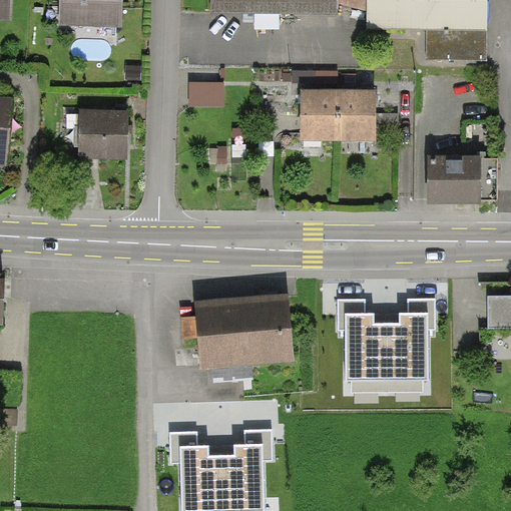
[(0,19),(9,20),(9,0),(0,0),(0,19)]
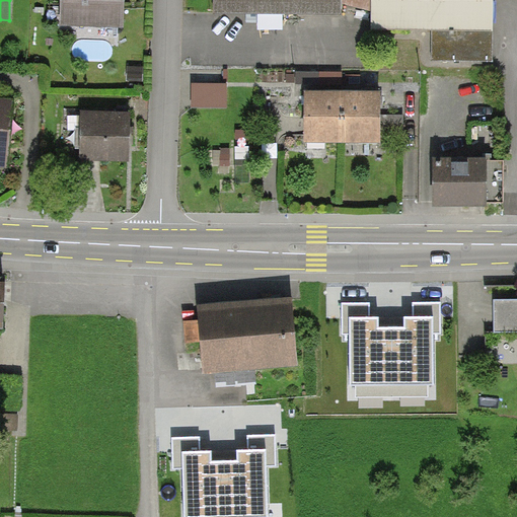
[(59,0),(58,23),(121,25),(122,0),(59,0)]
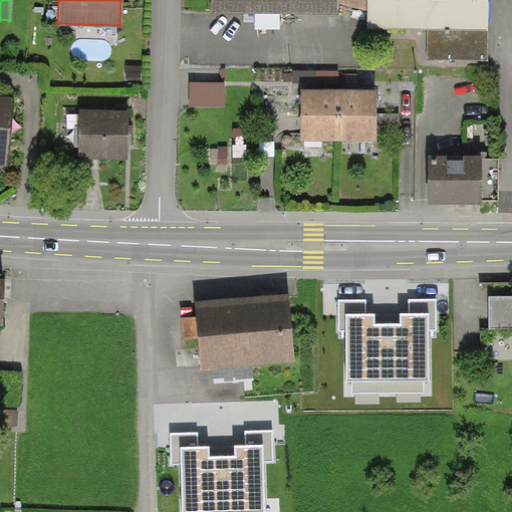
[(211,0),(211,10),(335,10),(334,0),(211,0)]
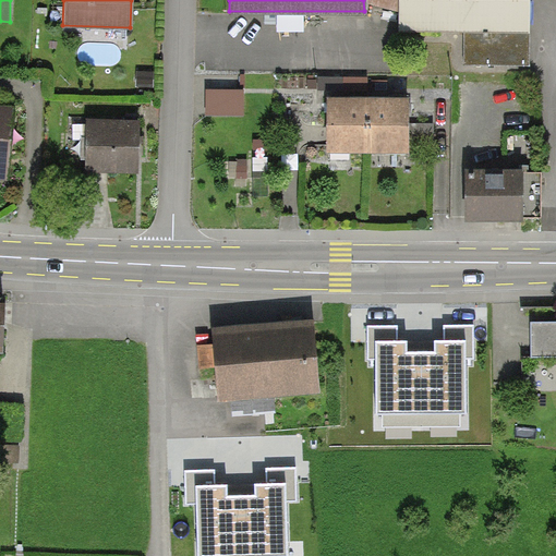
[(397,0),(397,31),(461,29),(463,62),(530,64),(530,0),(397,0)]
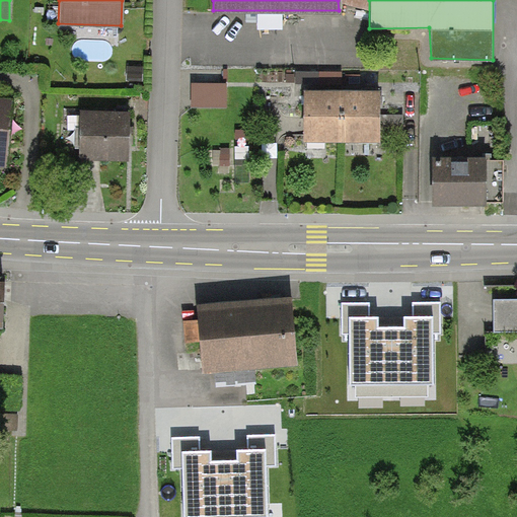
[(141,80),(141,67),(127,66),(127,79),(141,80)]
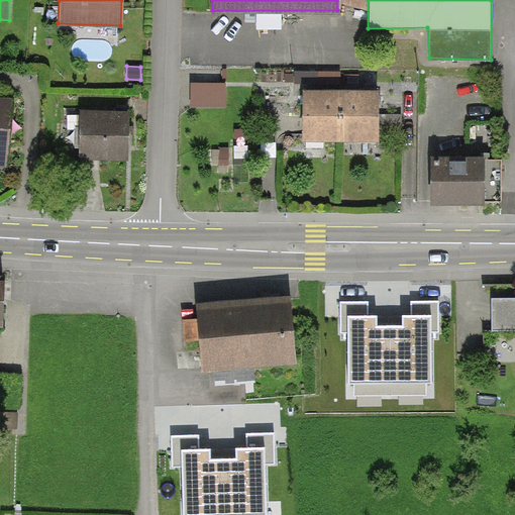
[(223,83),(191,83),(191,94),(190,106),(223,106),(223,83)]
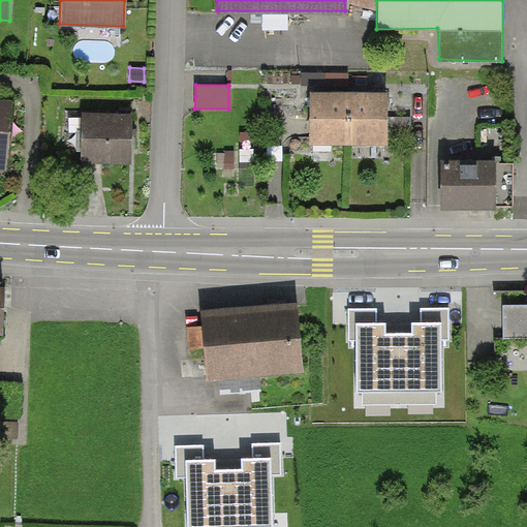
[(385,91),(309,91),(309,126),(309,146),(345,146),(385,146),(385,91)]
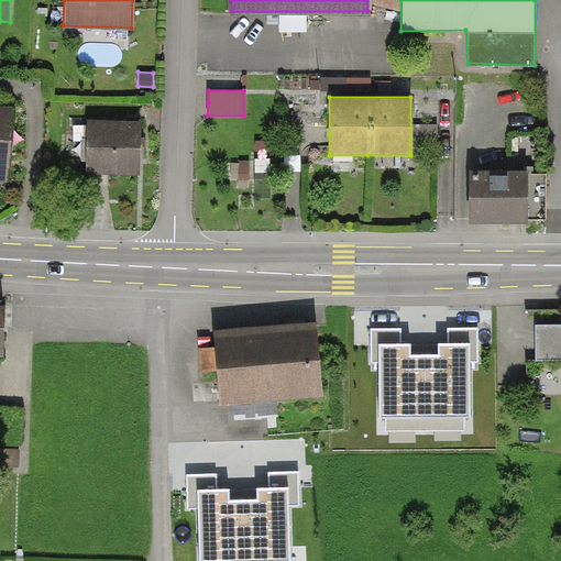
[(11,106),(0,105),(0,179),(4,180),(11,106)]
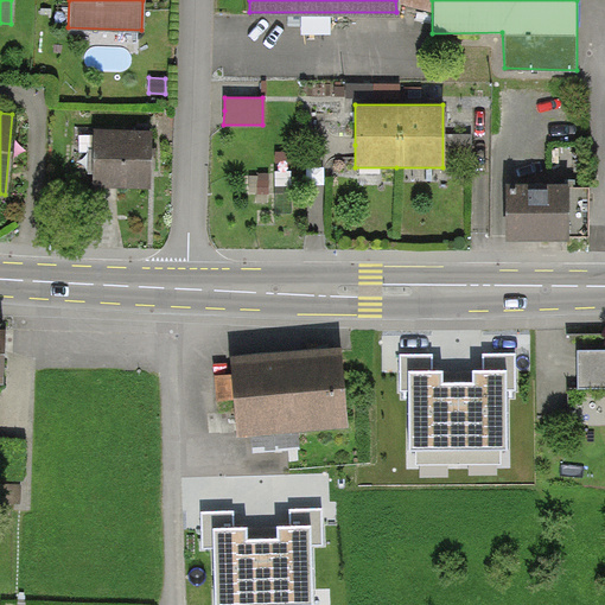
[(91,128),(89,184),(106,185),(147,186),(148,129),(91,128)]
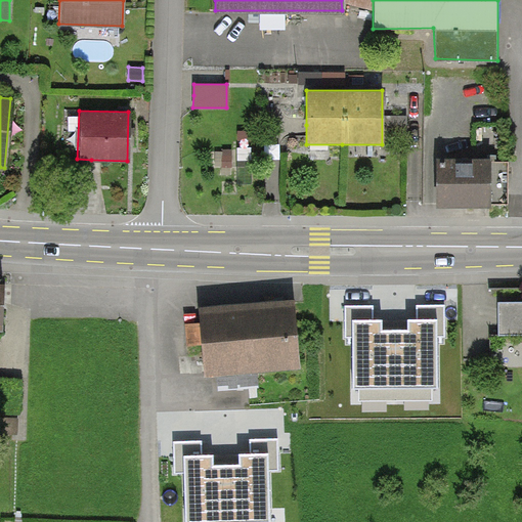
[(508,163),(437,162),(437,202),(508,203),(508,163)]
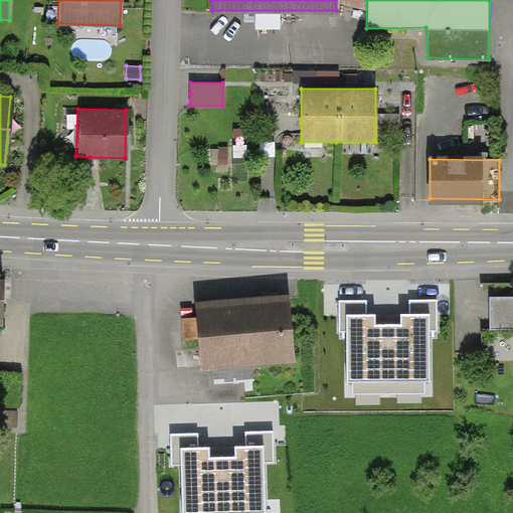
[(286,293),(196,302),(203,369),(293,360),(286,293)]
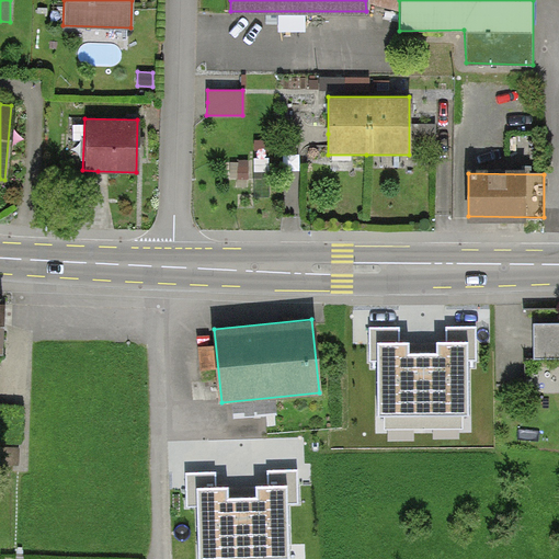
[(558,323),(532,323),(533,360),(558,358),(558,323)]
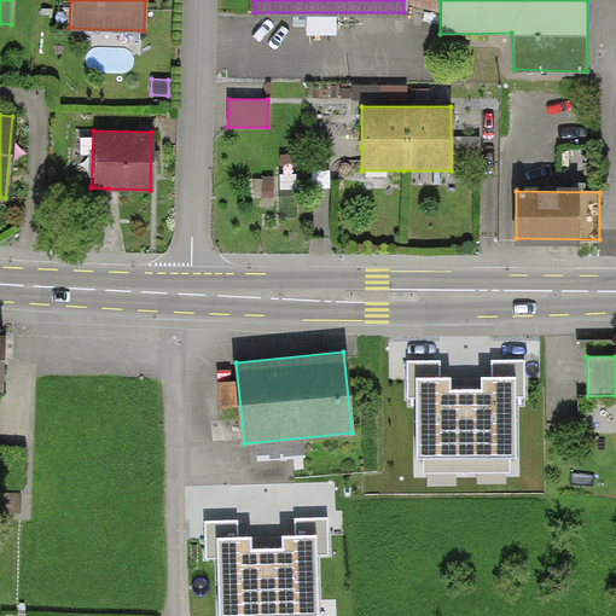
[(439,360),(406,360),(406,396),(416,396),(416,458),(423,458),(423,472),(509,471),(509,458),(515,458),(515,395),(523,395),(523,361),(490,361),(490,377),(481,377),(481,390),(464,390),(448,390),(448,378),(439,378),(439,360)]
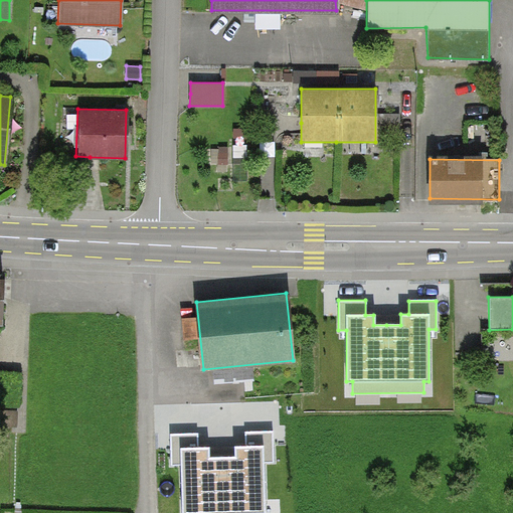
[(16,425),(16,410),(0,410),(0,425),(16,425)]
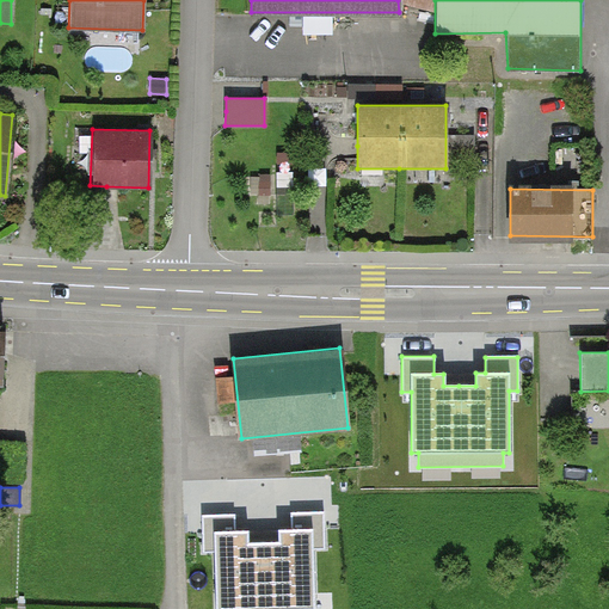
[(234,514),(202,515),(202,551),(214,549),(214,608),(306,608),(307,608),(313,607),(312,546),(324,546),(323,510),(290,510),(290,528),(278,528),(278,542),(262,543),(247,543),(246,531),(234,531),(234,514)]
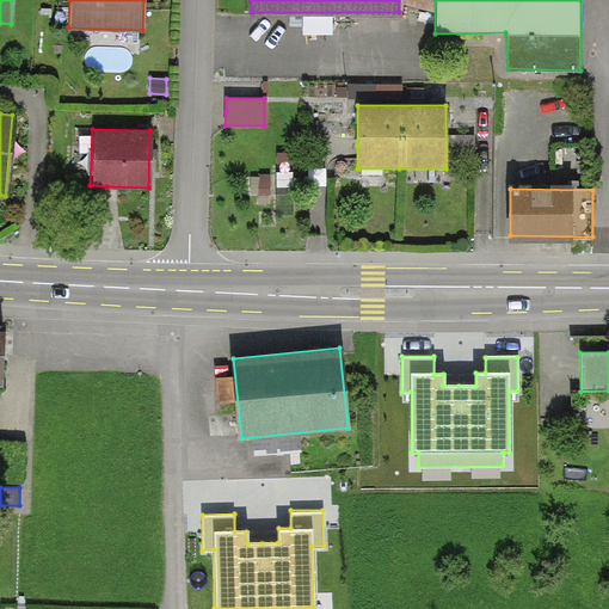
All buildings are outlined.
